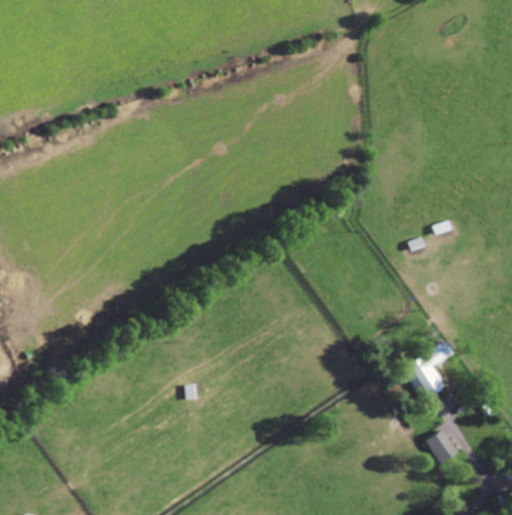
[(409,250),(407,241),(421,237),(423,245),(409,250)]
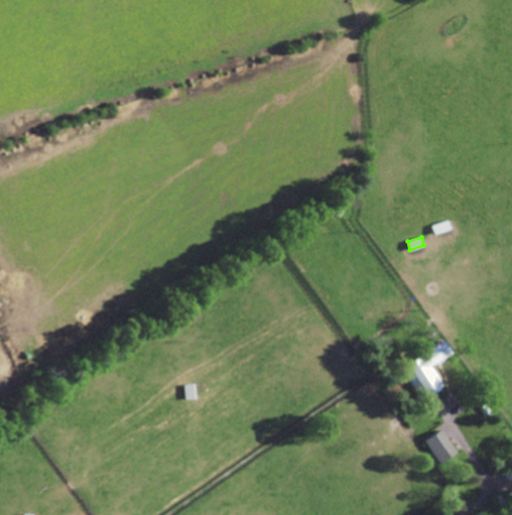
[(422,400),(401,368),(409,363),(417,357),(426,352),(432,363),(431,364),(435,371),(445,385),(437,390),(430,395),(424,399),(422,400)]
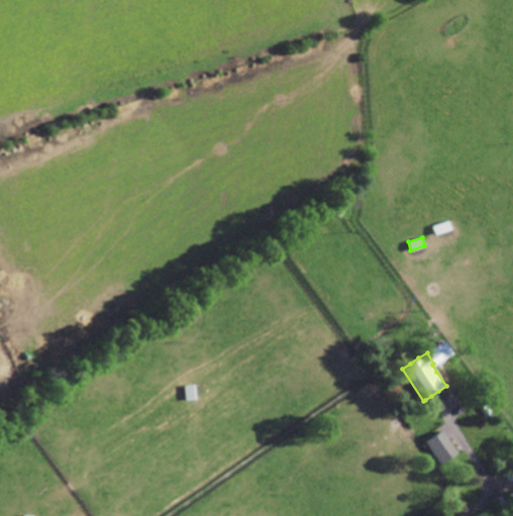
[(187,401),(186,386),(196,385),(197,400),(187,401)]
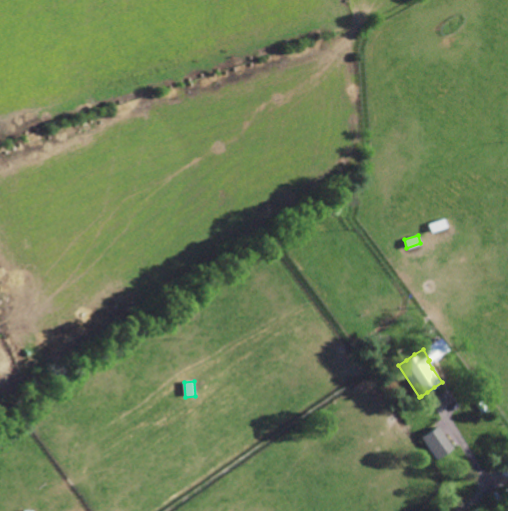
[(483,416),(479,410),(487,404),(491,410),(483,416)]
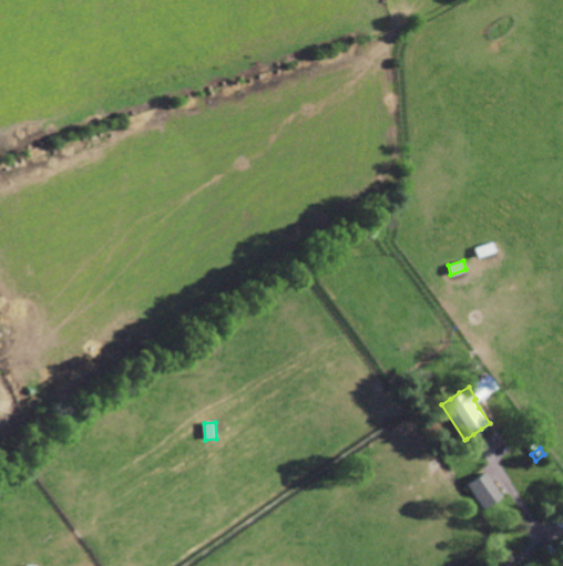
[(484,510),(468,485),(471,483),(487,472),(504,496),(484,510)]
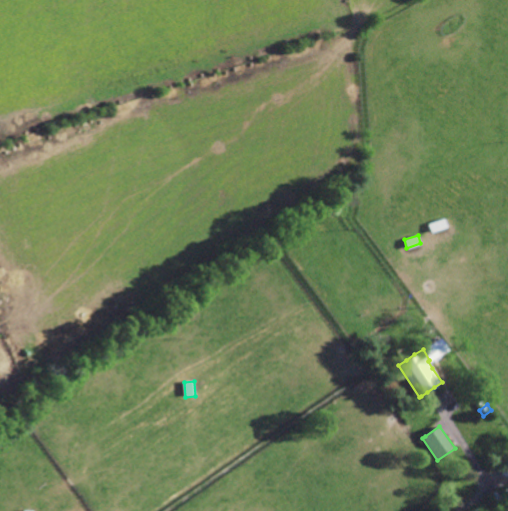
All buildings are outlined.
